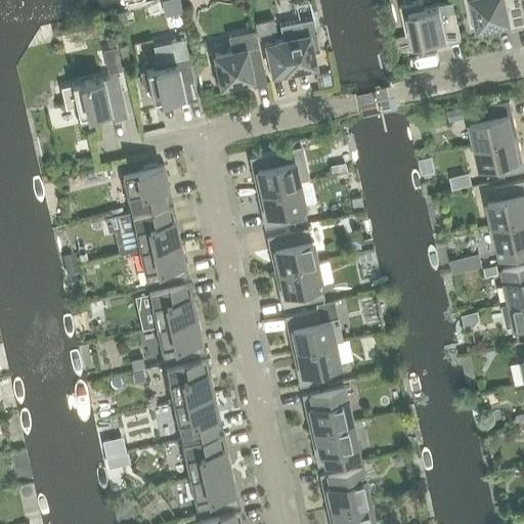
[(509,29),(523,26),(523,19),(519,0),(464,0),(469,22),(476,20),(478,30),(479,29),(479,28),(507,22),(509,29)]
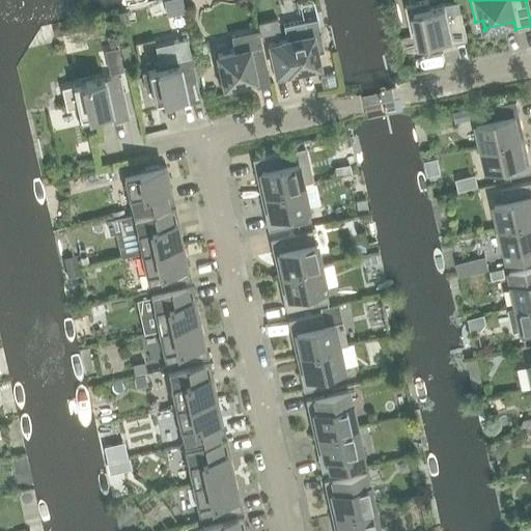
[(467,40),(458,2),(429,8),(428,1),(404,6),(412,36),(419,34),(421,44),(422,44),(422,43),(450,36),(452,44),(467,40)]
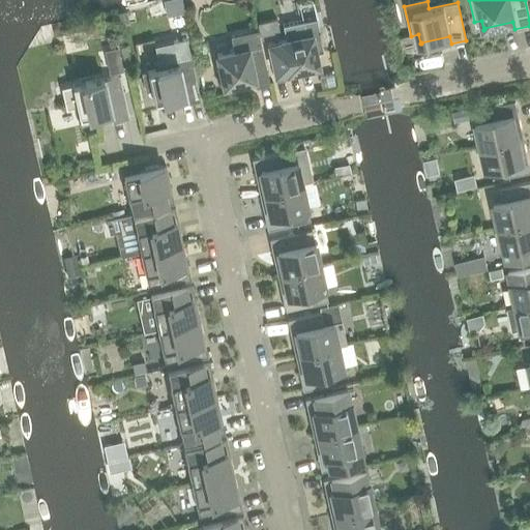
[(126,11),(118,13),(120,24),(128,23),(126,11)]
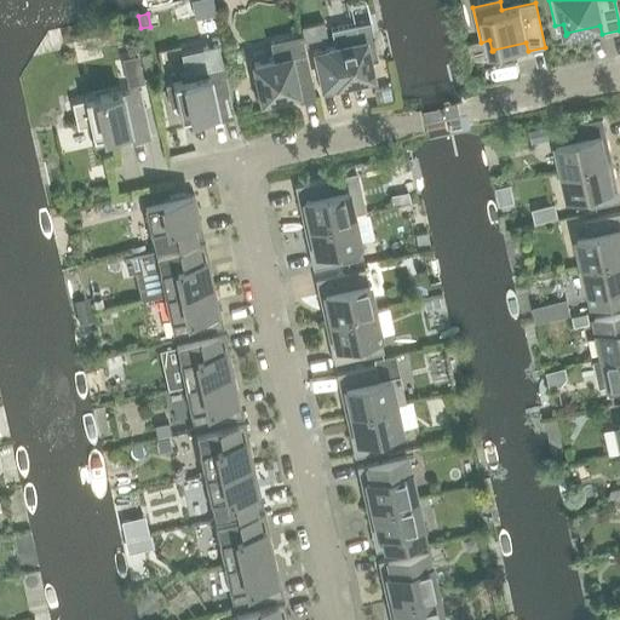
[(321,91),(338,87),(337,84),(371,76),(371,78),(372,78),(369,62),(378,61),(375,47),(373,36),(369,22),(331,30),(334,46),(328,47),(328,49),(313,52),(321,90),(320,90),(321,91)]
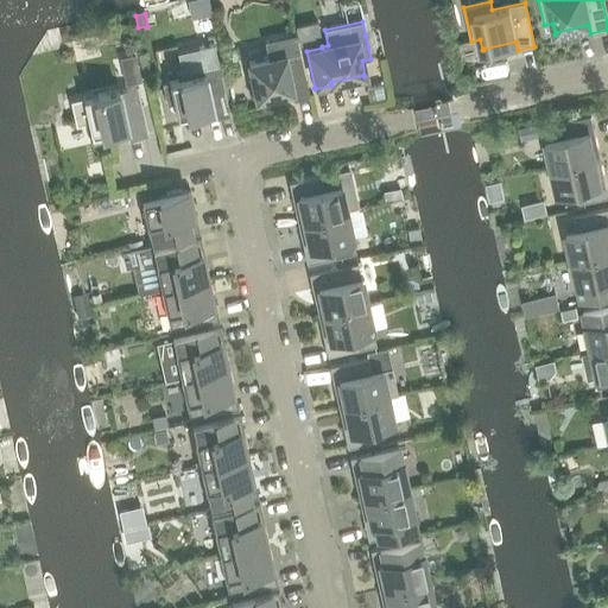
[(317,23),(296,27),(301,46),(322,42),(317,23)]
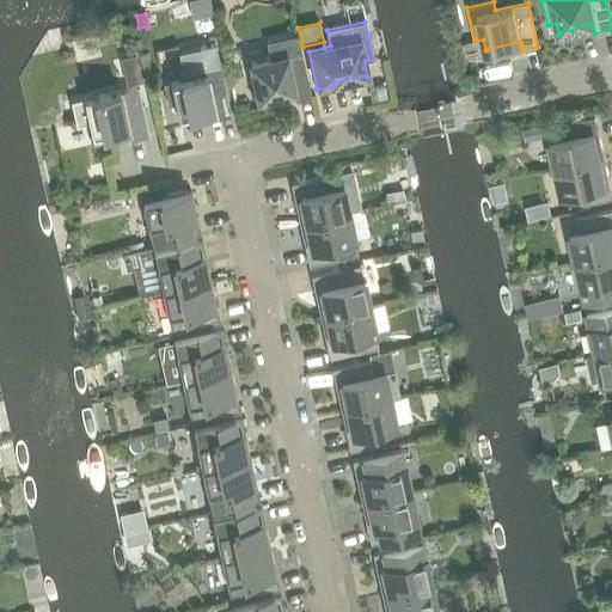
[(271,59),(250,63),(258,101),(259,101),(259,99),(292,92),(294,101),(311,97),(298,36),(268,43),(271,59)]
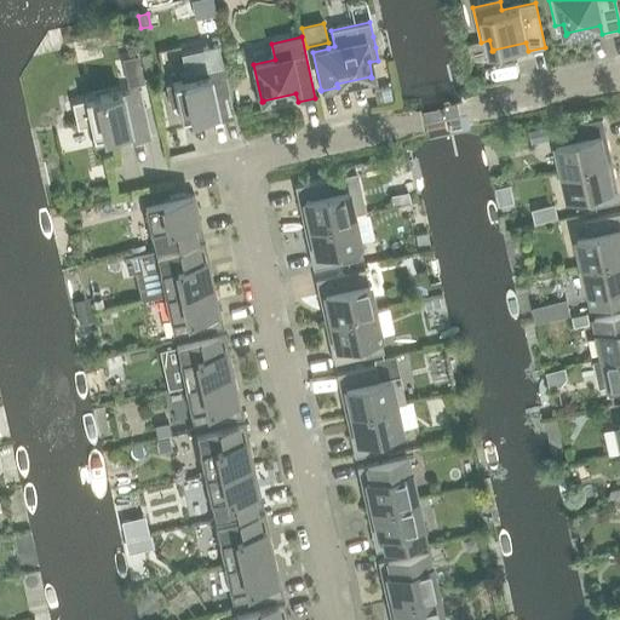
[(234,118),(222,64),(220,65),(217,46),(181,55),(185,73),(179,74),(181,81),(165,85),(170,108),(177,107),(181,121),(182,121),(182,120),(214,112),(217,121),(234,118)]
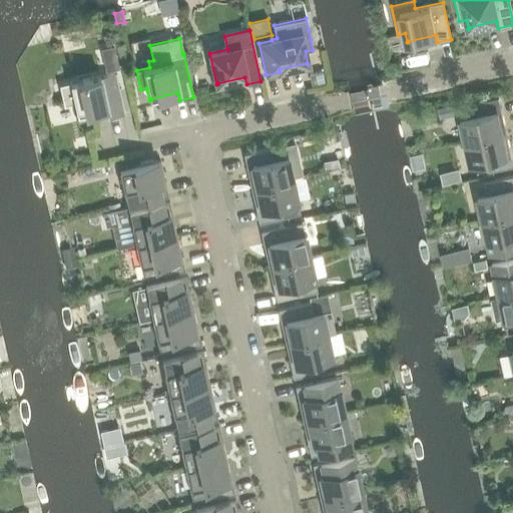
[(310,75),(312,85),(324,82),(322,72),(310,75)]
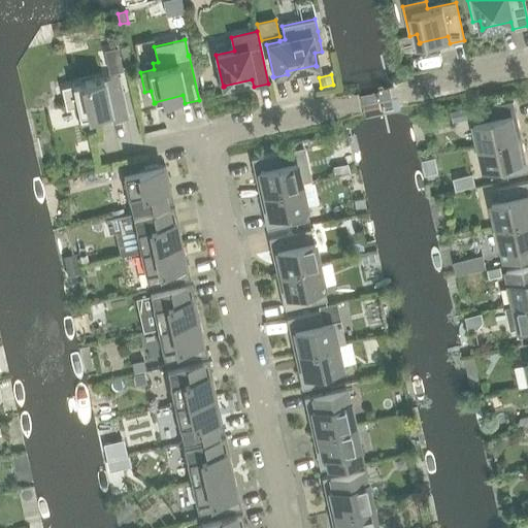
[(112,120),(126,117),(117,76),(103,79),(102,78),(61,88),(66,109),(76,106),(79,118),(108,110),(110,122),(112,121),(112,120)]
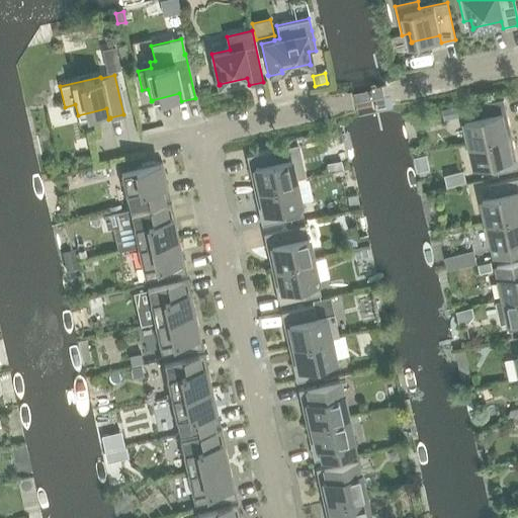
[(461,107),(469,143),(511,133),(503,98),(461,107)]
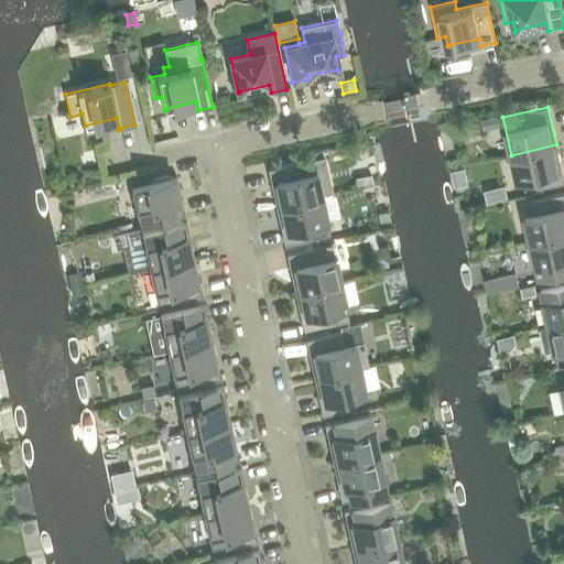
[(511,155),(517,180),(534,175),(538,188),(563,182),(563,179),(556,144),(511,155)]
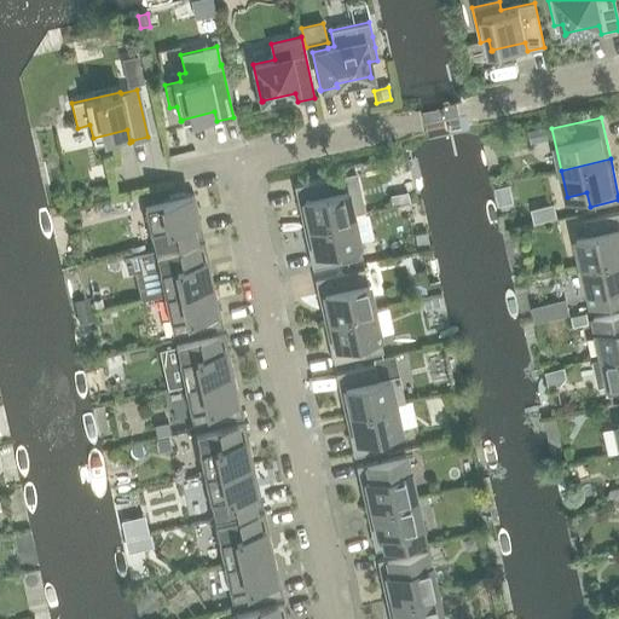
[(324,179),(294,186),(301,219),(306,218),(308,226),(352,217),(352,215),(343,175),(324,179)]
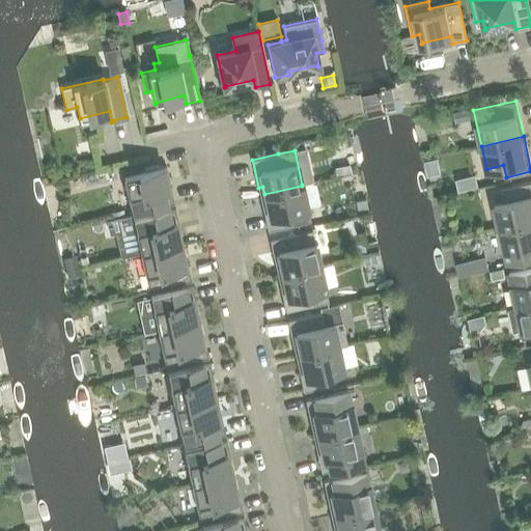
[(138,163),(121,167),(123,175),(140,172),(138,163)]
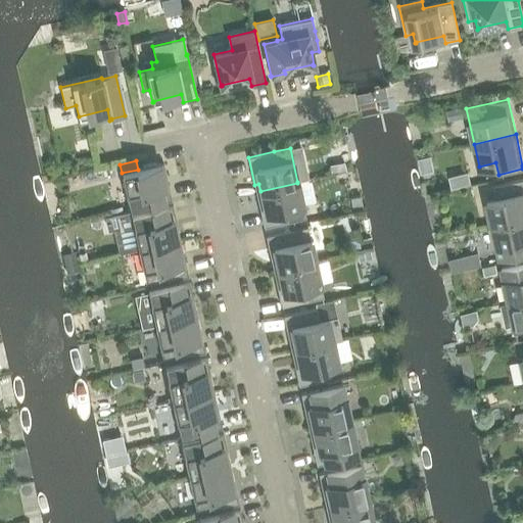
[(130,209),(172,200),(163,163),(138,170),(122,173),(130,209)]
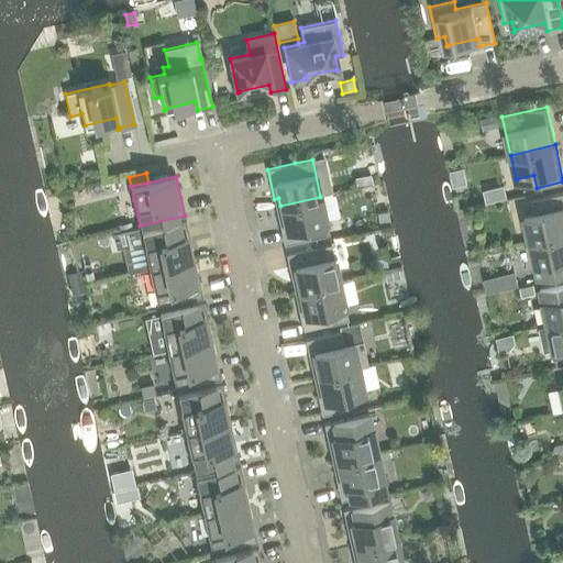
[(504,185),(487,188),(490,200),(506,197),(504,185)]
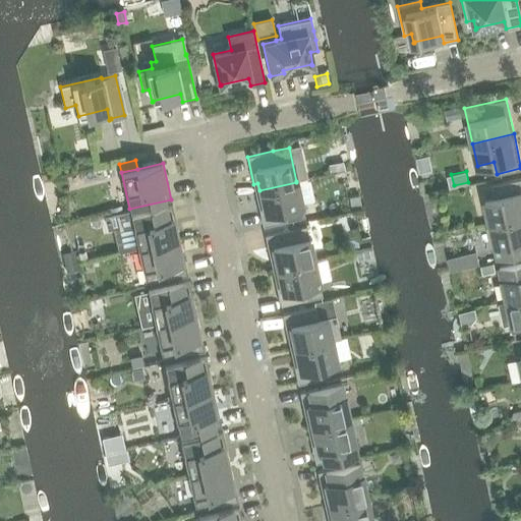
[(484,199),(489,222),(520,215),(520,178),(490,185),(494,198),(484,199)]
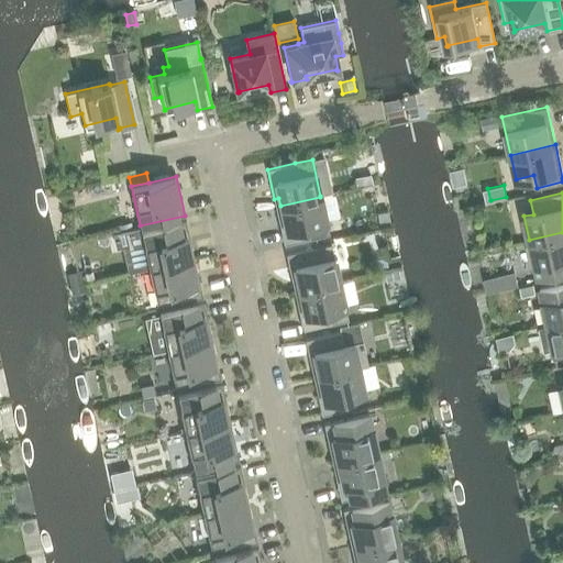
[(282,213),(277,214),(284,244),(329,234),(326,219),(320,197),(280,206),(282,213)]
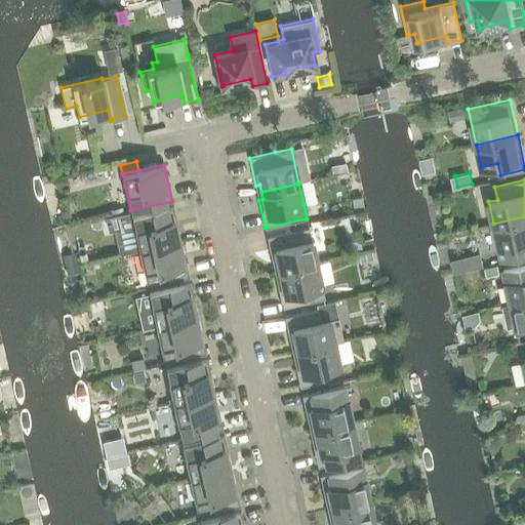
[(361,197),(351,200),(353,211),(364,209),(361,197)]
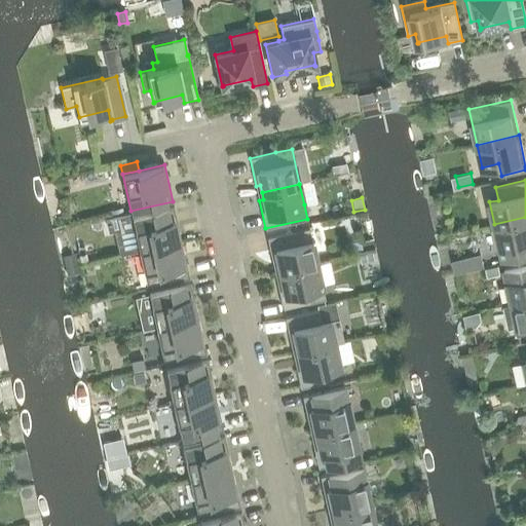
[(111,217),(106,218),(109,231),(113,230),(116,229),(121,254),(139,250),(139,251),(181,241),(178,227),(175,228),(173,221),(177,220),(174,205),(132,215),(130,213),(111,217)]
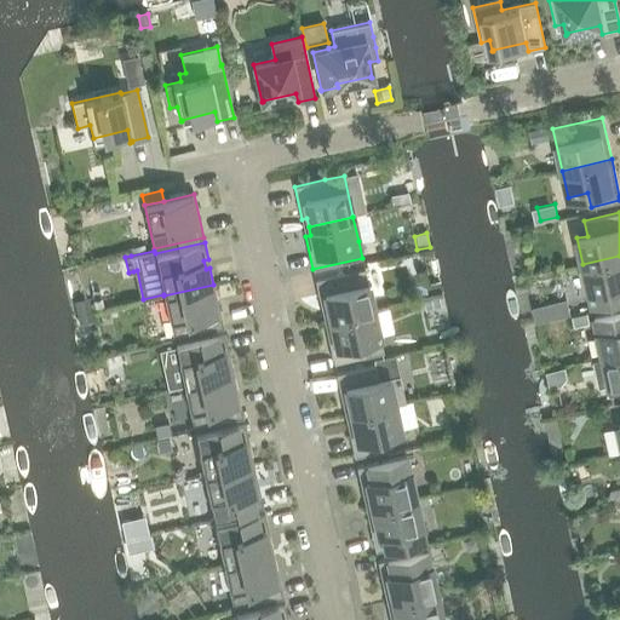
[(592,305),(612,302),(619,299),(619,256),(583,264),(592,305)]
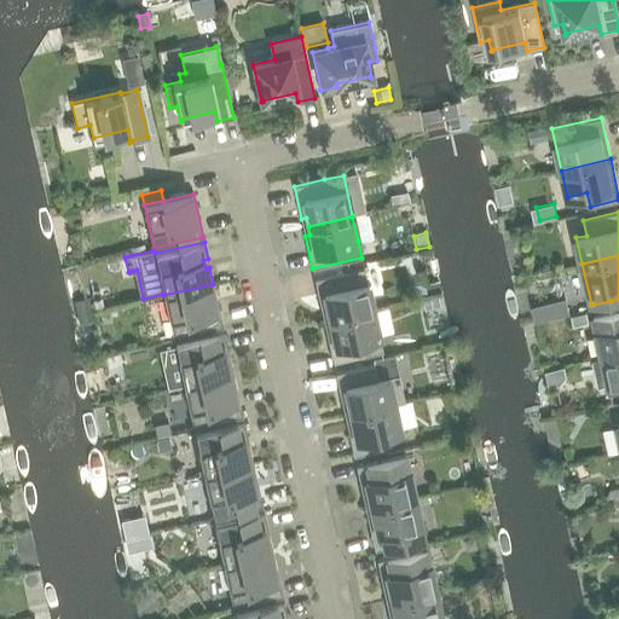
[(364,268),(314,278),(324,320),(374,310),(364,268)]
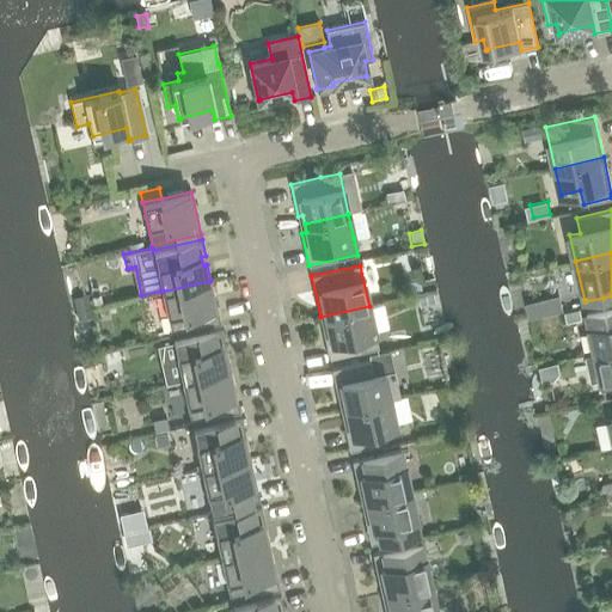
[(433,279),(420,281),(422,291),(435,287),(433,279)]
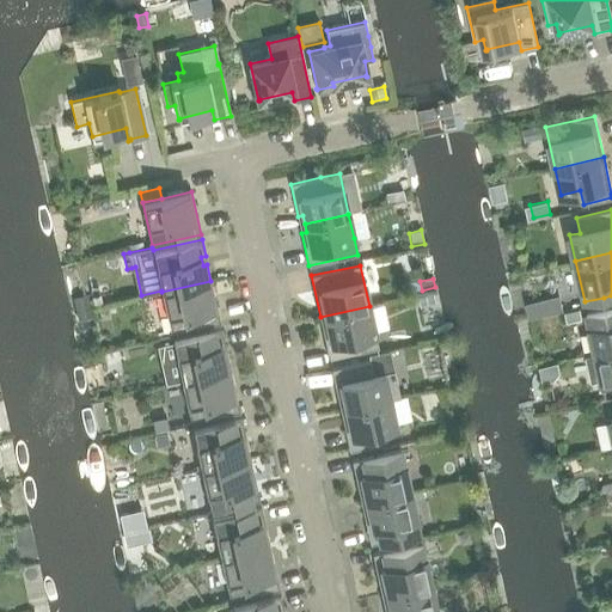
[(210,281),(161,292),(171,334),(220,323),(216,306),(212,307),(210,298),(214,298),(210,281)]
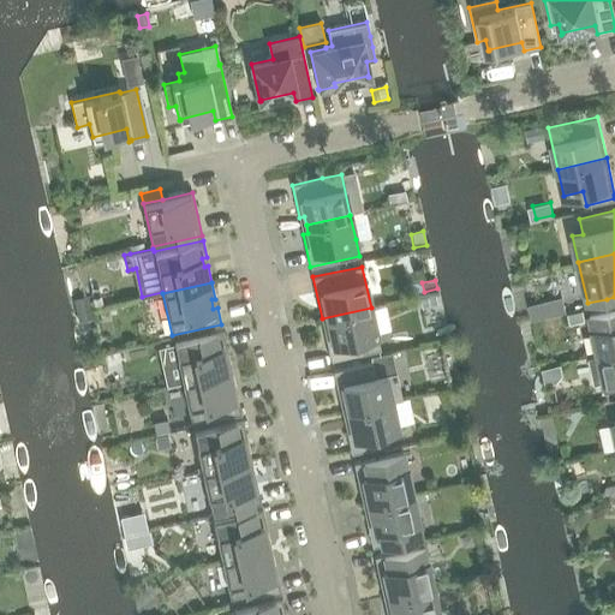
[(434,294),(419,297),(422,308),(436,304),(434,294)]
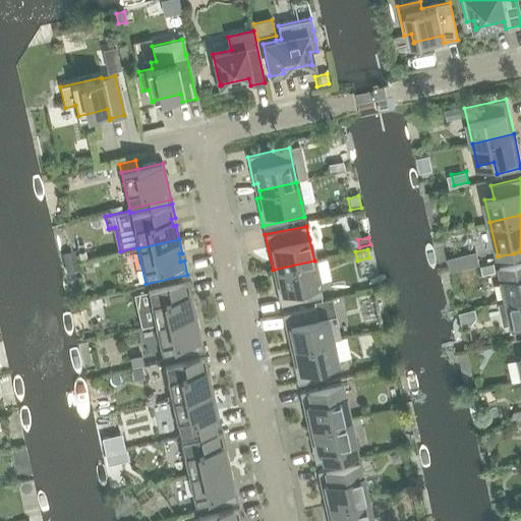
[(74,251),(62,254),(64,266),(76,263),(74,251)]
